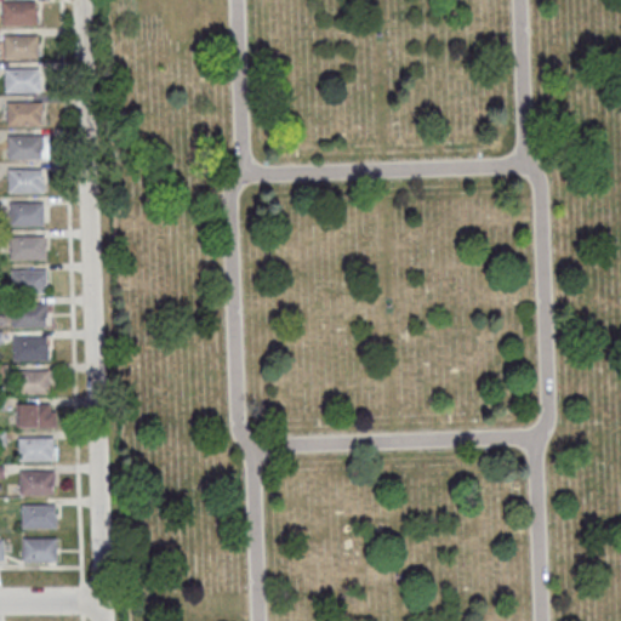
[(1,1),(35,1),(35,24),(1,24),(1,1)]
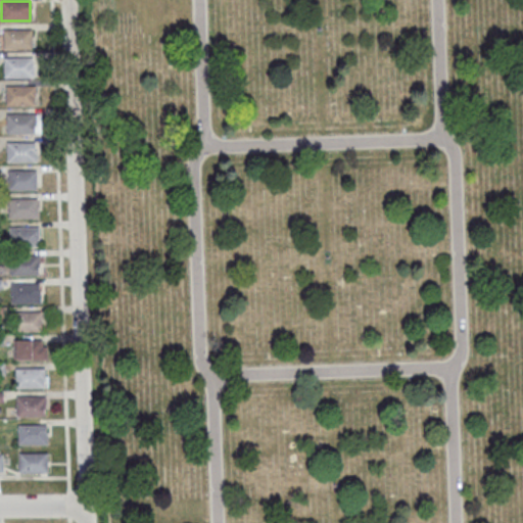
[(3,30),(32,30),(32,49),(3,49),(3,30)]
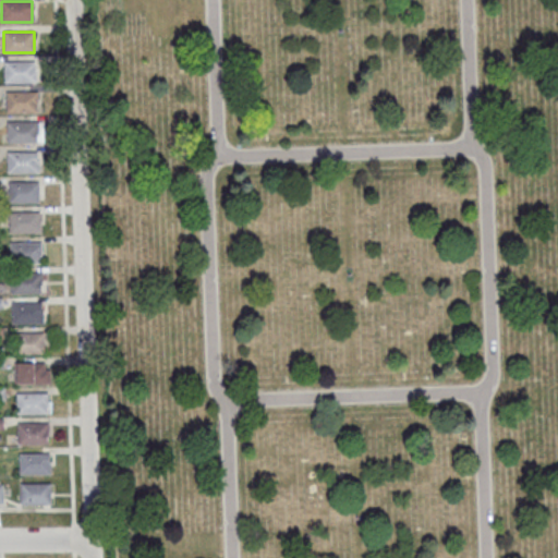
[(4,62),(35,61),(35,82),(4,82),(4,62)]
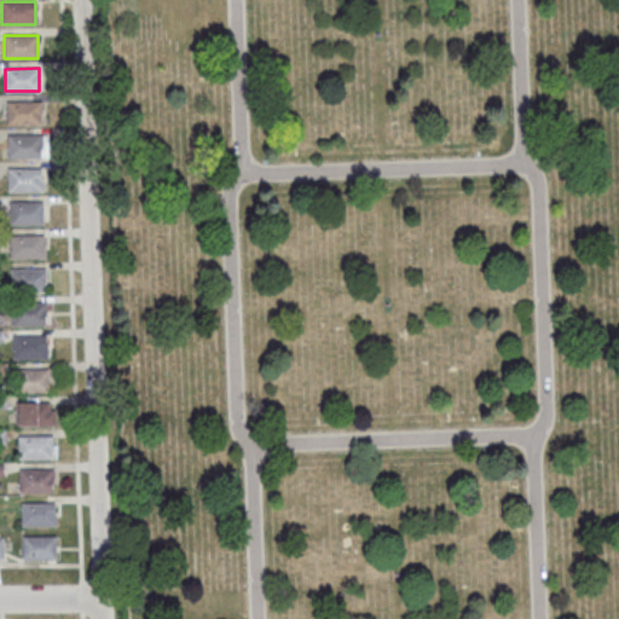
[(7,102),(40,102),(40,125),(7,125),(7,102)]
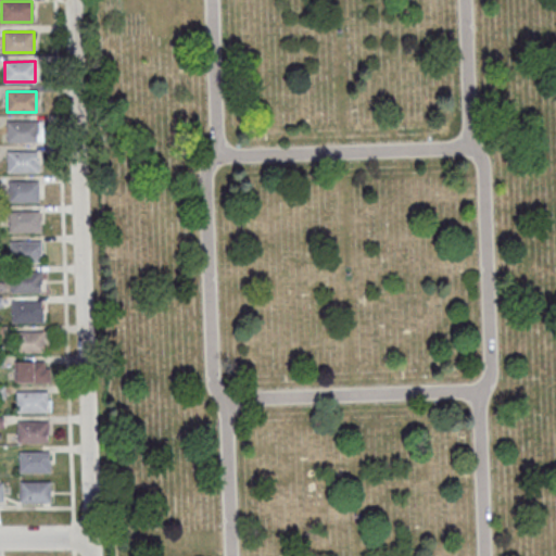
[(7,122),(37,122),(37,142),(8,142),(7,122)]
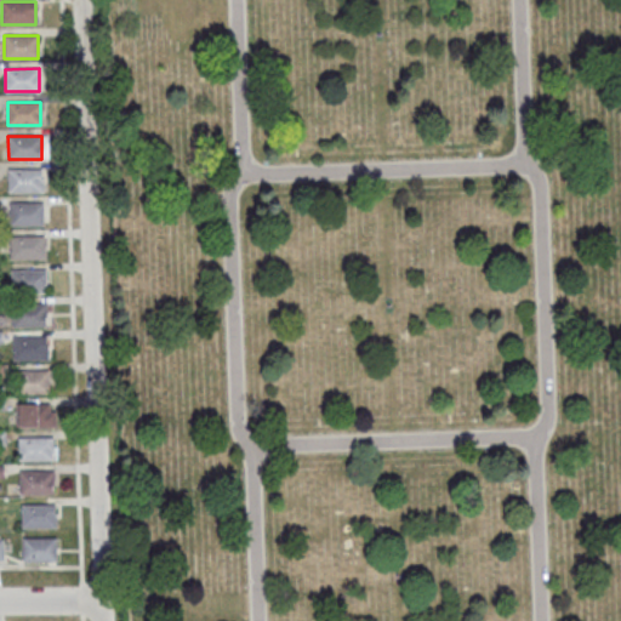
[(9,169),(43,169),(43,192),(9,192),(9,169)]
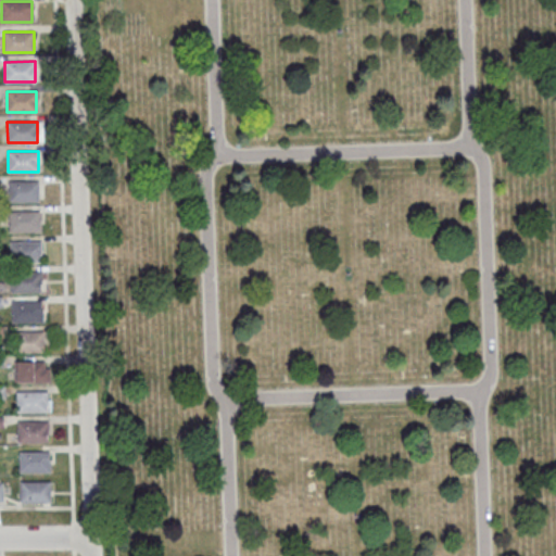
[(9,181),(38,180),(38,201),(9,201),(9,181)]
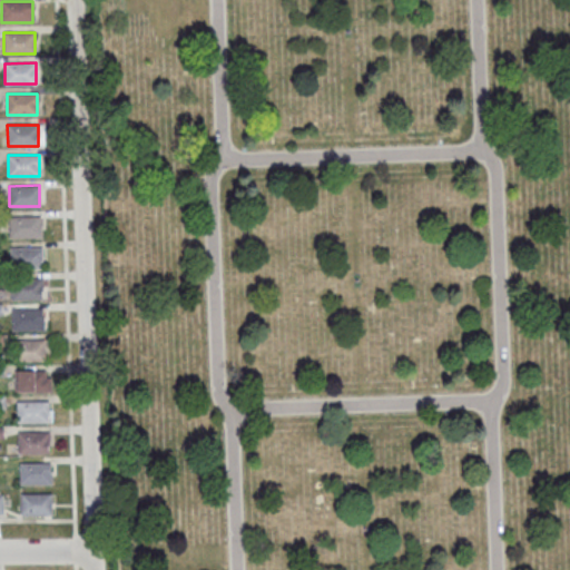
[(9,216),(40,216),(40,237),(9,237),(9,216)]
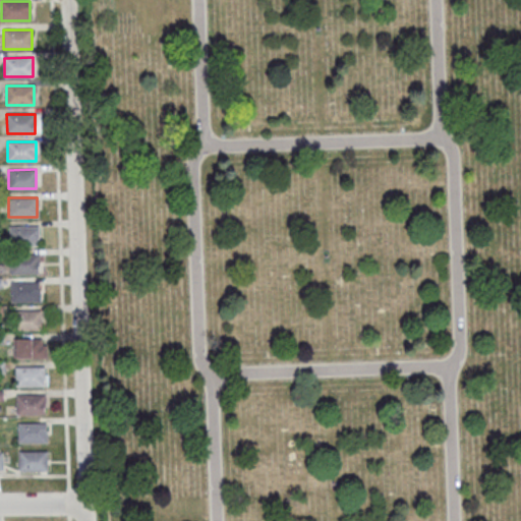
[(9,226),(38,226),(38,245),(9,245),(9,226)]
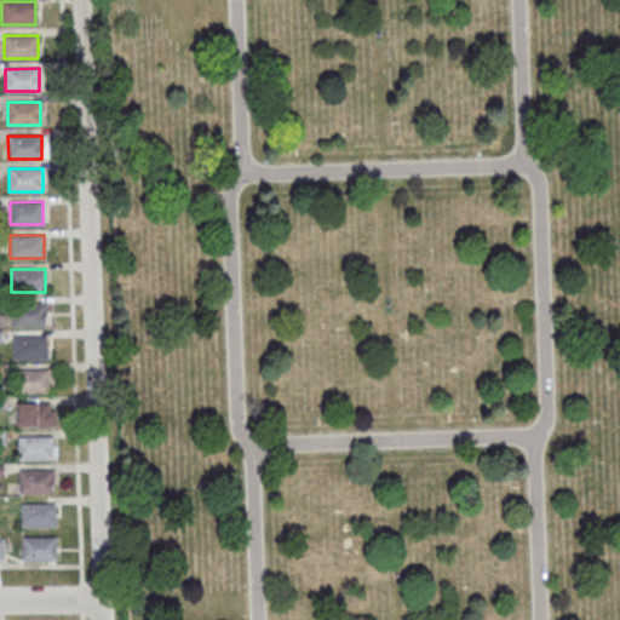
[(11,303),(45,302),(45,325),(12,325),(11,303)]
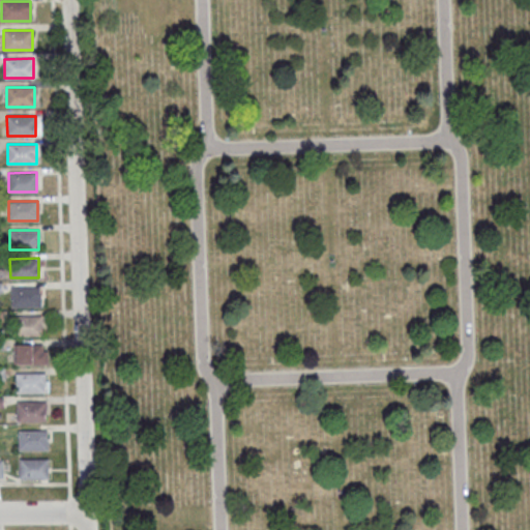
[(11,287),(40,287),(40,306),(11,306),(11,287)]
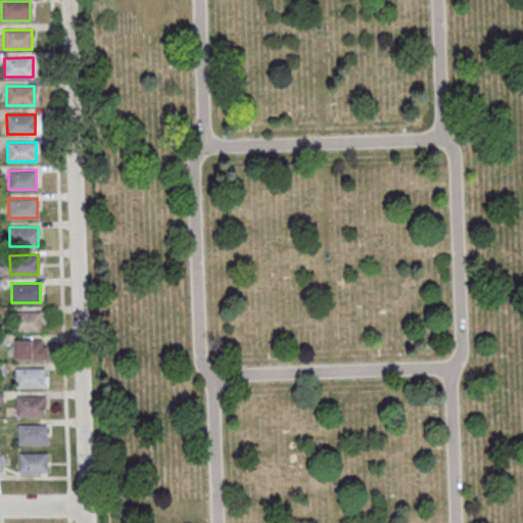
[(12,312),(41,312),(41,331),(12,331),(12,312)]
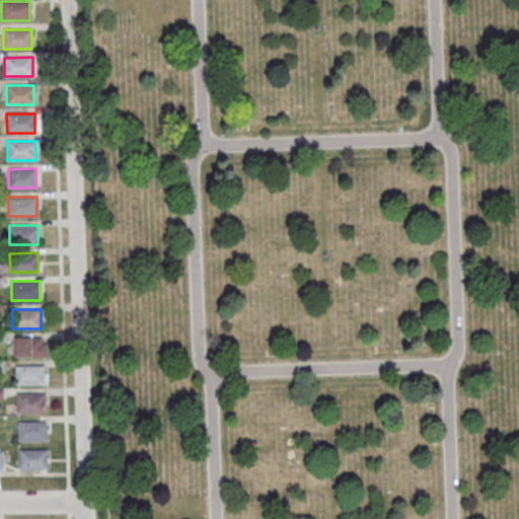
[(15,338),(15,356),(46,356),(46,338),(15,338)]
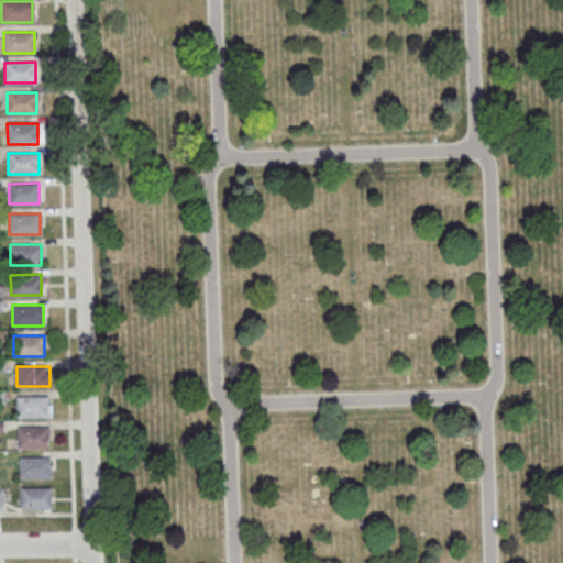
[(17,396),(47,396),(47,417),(17,417),(17,396)]
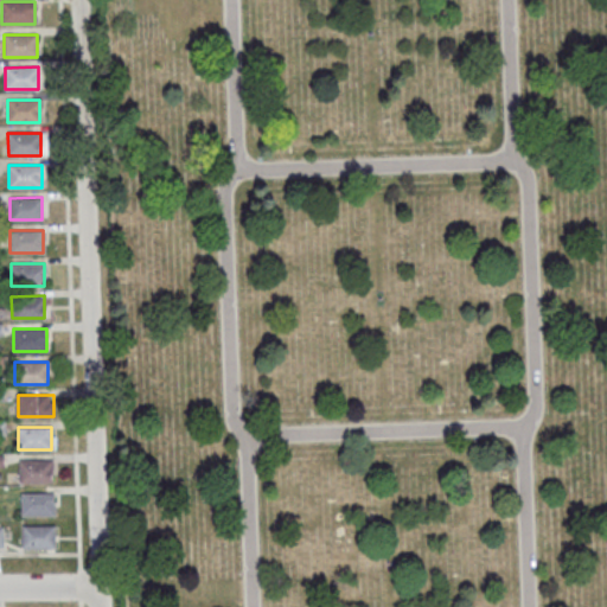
[(19,460),(52,460),(52,483),(19,483),(19,460)]
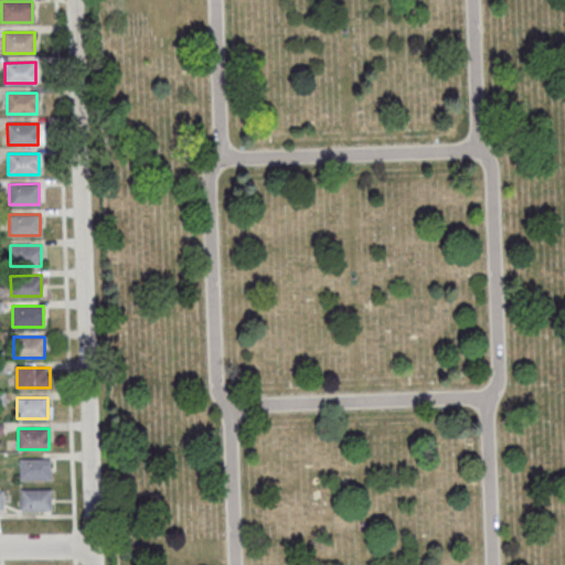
[(20,459),(50,458),(50,479),(20,479),(20,459)]
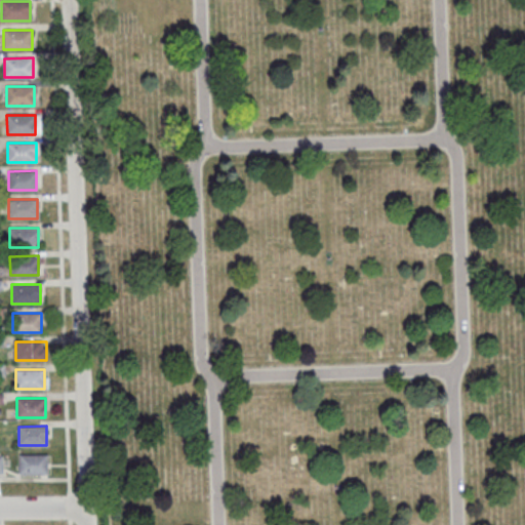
[(19,454),(47,454),(47,474),(19,474),(19,454)]
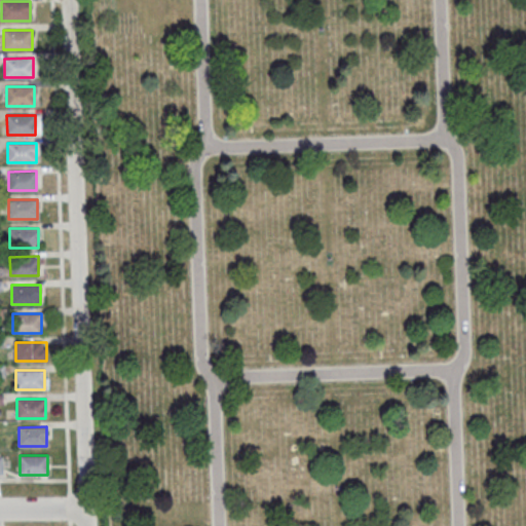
All buildings are outlined.
